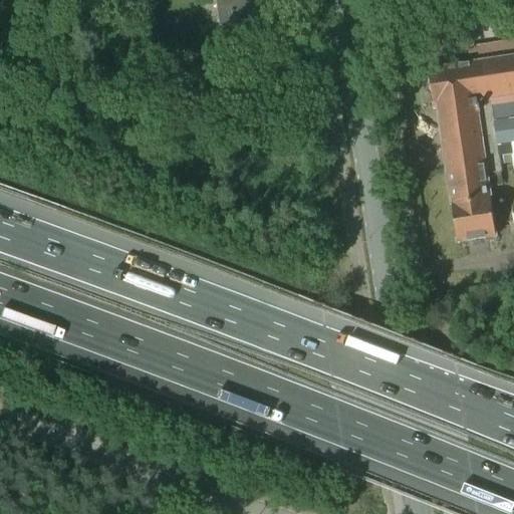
[(157,12),(155,0),(138,0),(141,14),(157,12)]
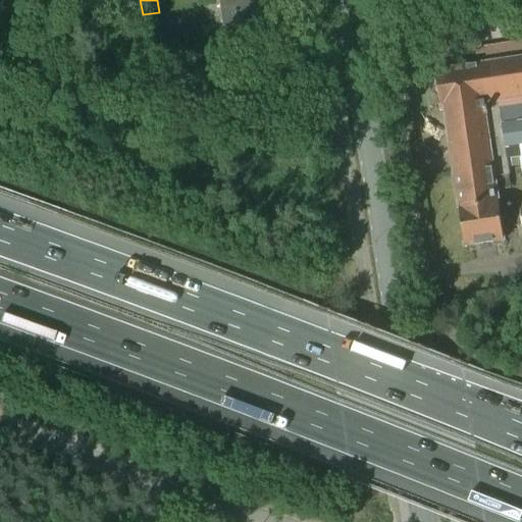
[(221,0),(228,46),(244,44),(259,42),(252,0),(221,0)]
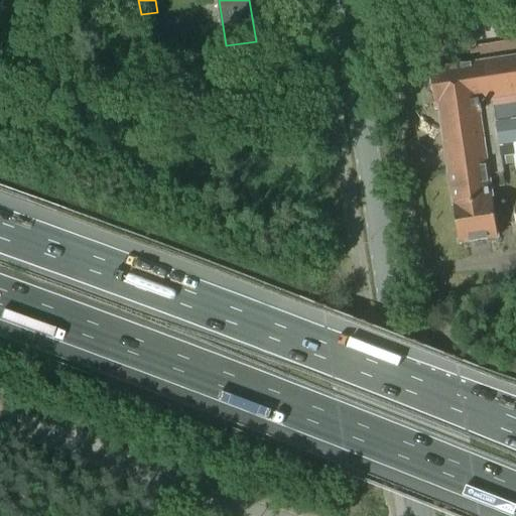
[(515,54),(429,68),(435,109),(440,109),(449,175),(479,169),(478,160),(487,158),(488,160),(502,158),(500,143),(497,124),(515,120),(515,54)]
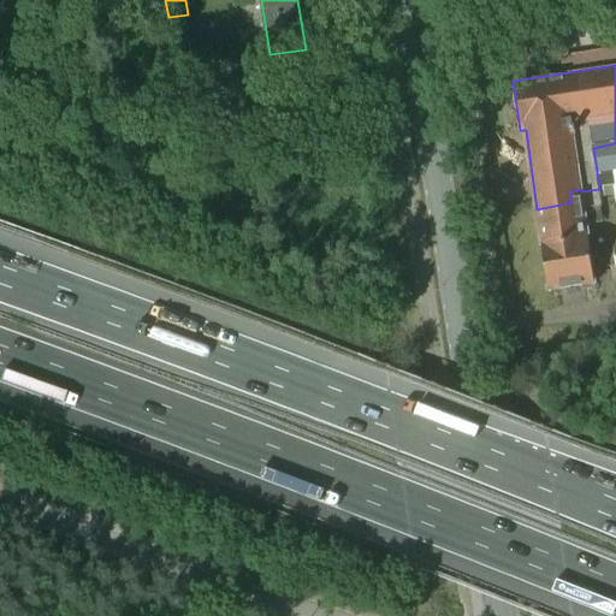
[(615,143),(593,148),(597,171),(612,169),(615,167),(615,143)]
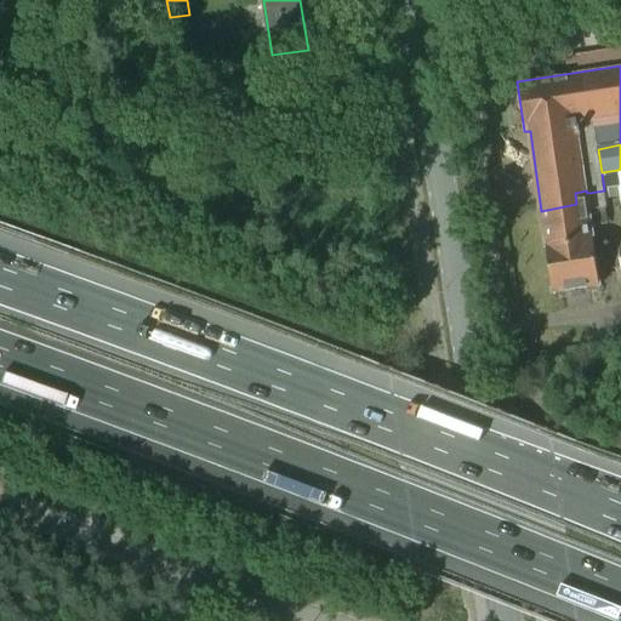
[(605,197),(620,194),(617,170),(602,172),(604,191),(605,197)]
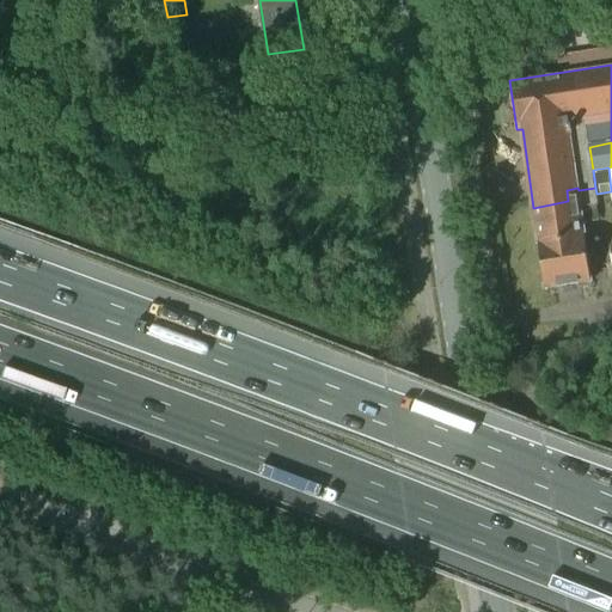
[(568,201),(533,208),(545,289),(592,282),(581,209),(598,206),(597,194),(595,188),(579,190),(577,188),(567,190),(568,201)]
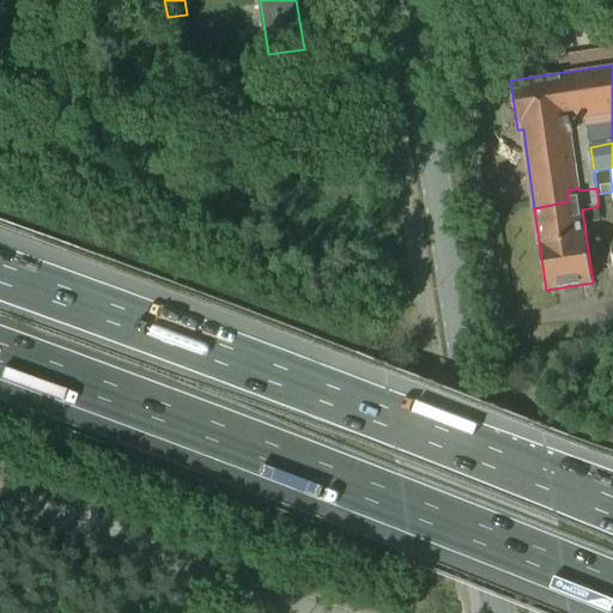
All buildings are outlined.
